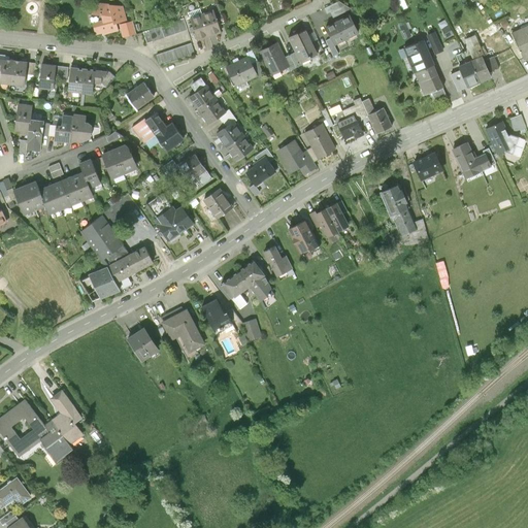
[(341,1),(331,6),(335,15),(345,10),(341,1)]
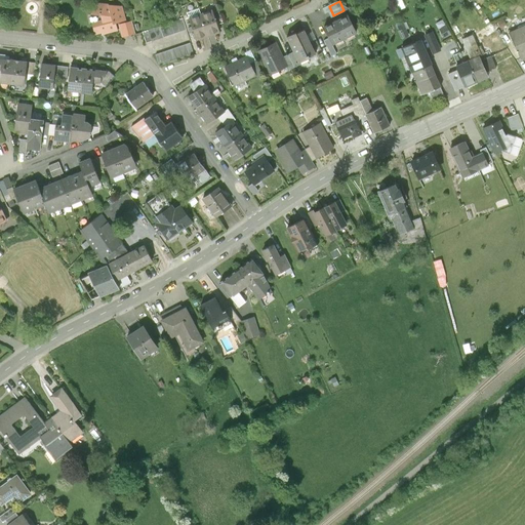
[(92,25),(94,34),(120,31),(118,25),(125,23),(122,6),(89,2),(89,12),(99,13),(101,23),(92,25)]
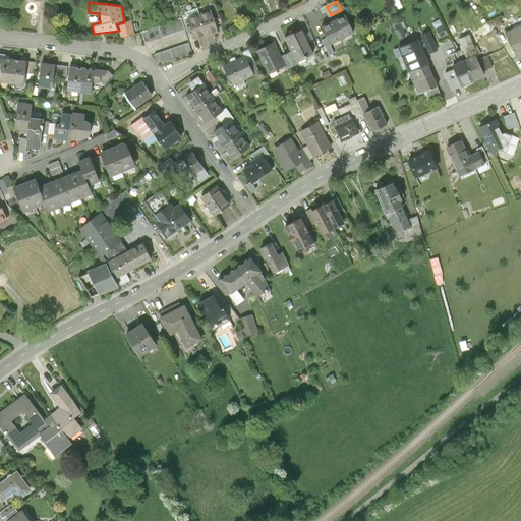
[(200,14),(210,37),(221,32),(213,9),(200,14)]
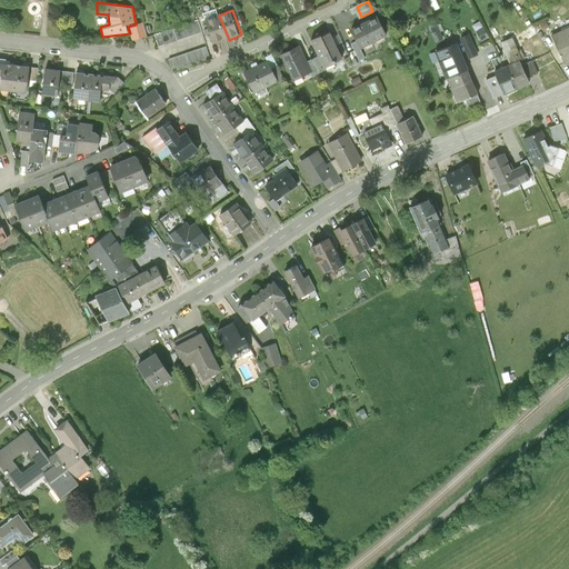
[(229,40),(219,16),(206,20),(216,46),(229,40)]
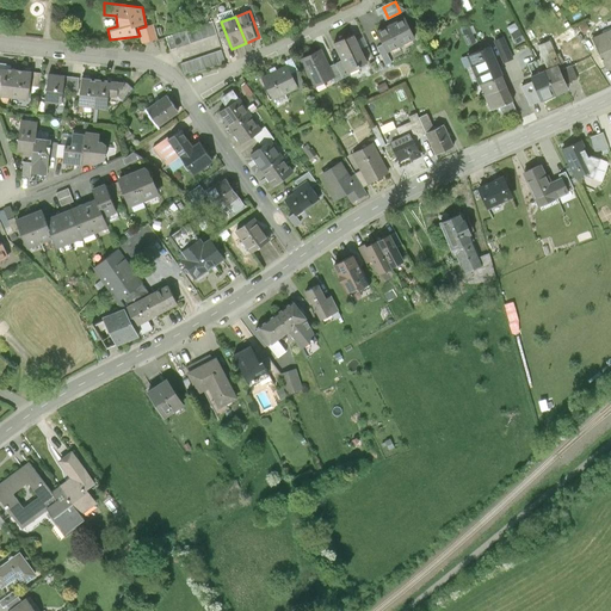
[(409,17),(380,31),(390,54),(419,39),(409,17)]
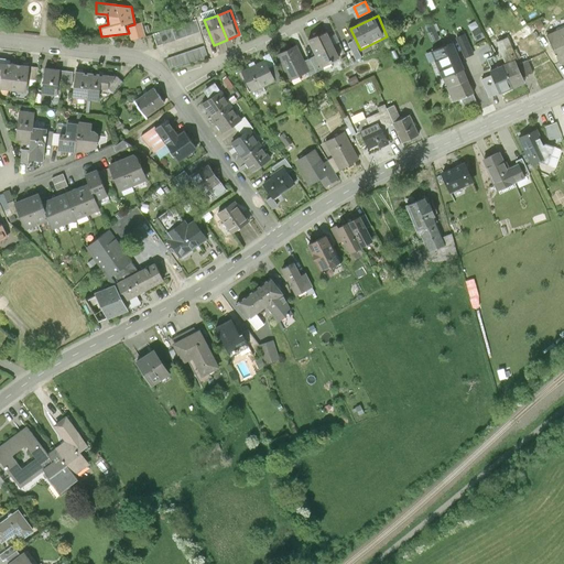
[(196,20),(153,35),(158,47),(201,32),(196,20)]
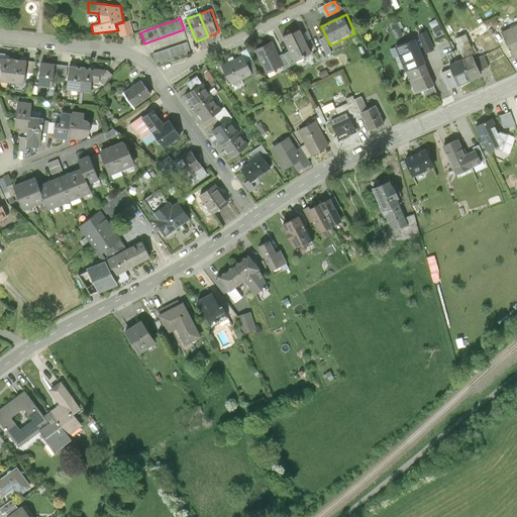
[(123,22),(116,24),(118,30),(119,36),(132,33),(129,21),(123,22)]
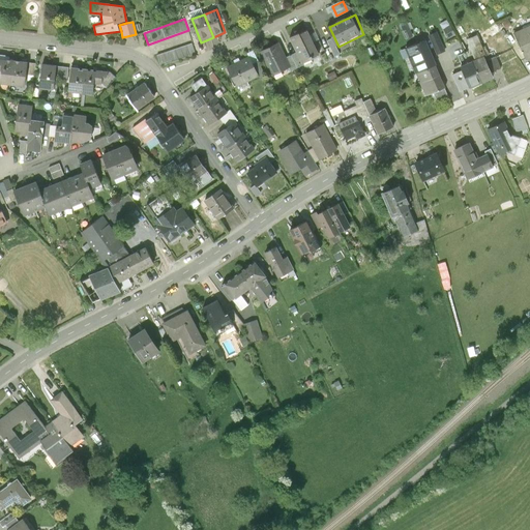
[(529,58),(529,26),(514,34),(526,60),(529,58)]
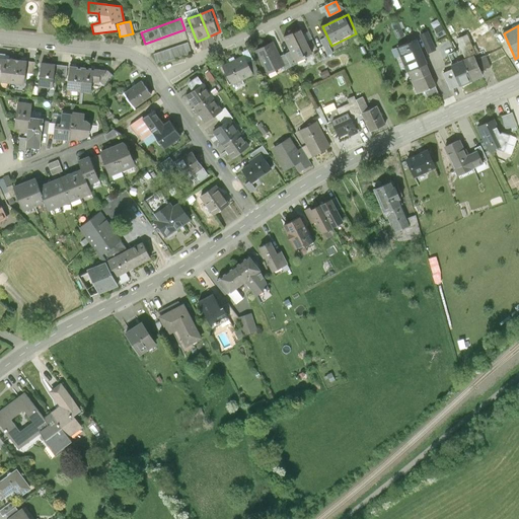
[(314,55),(302,28),(285,38),(297,63),(314,55)]
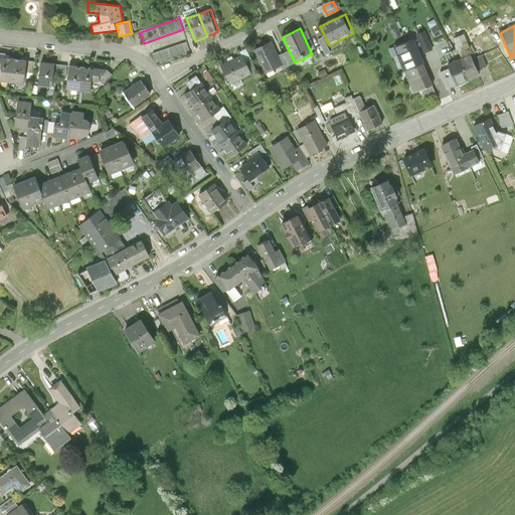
[(395,48),(405,70),(423,62),(414,40),(395,48)]
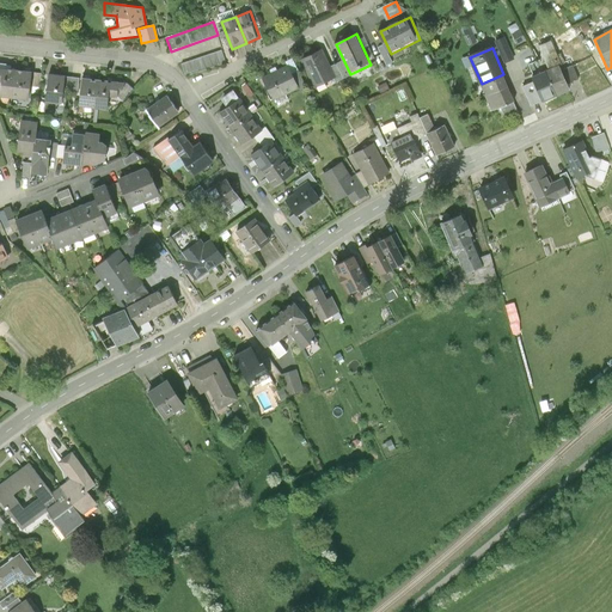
[(222,50),(181,66),(185,78),(227,63),(222,50)]
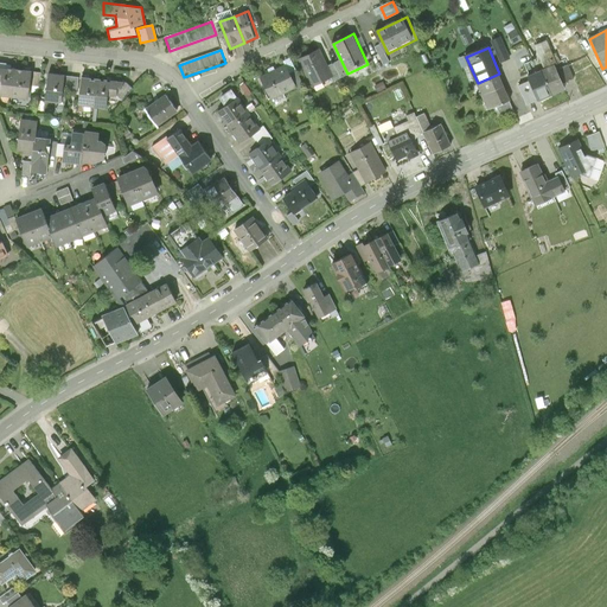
[(336,77),(321,50),(299,61),(313,88),(336,77)]
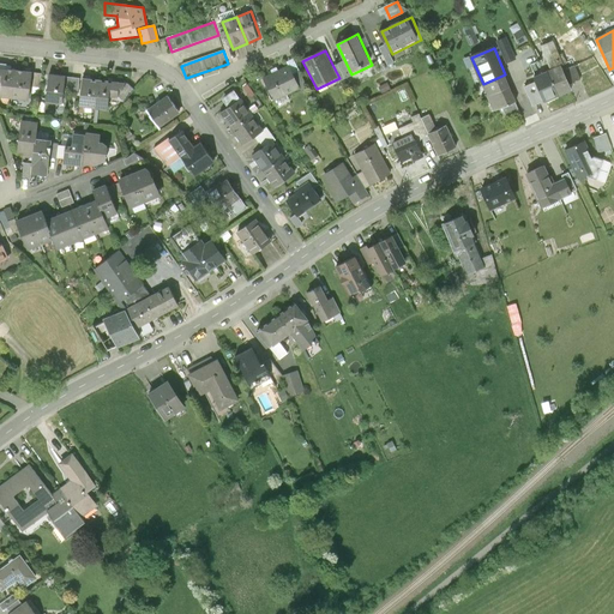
[(567,64),(551,71),(563,96),(578,90),(567,64)]
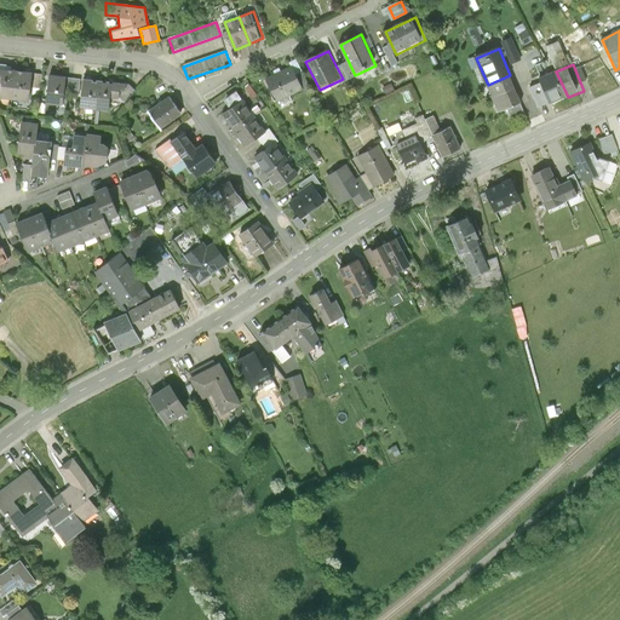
[(304,90),(293,67),(265,79),(276,103),(304,90)]
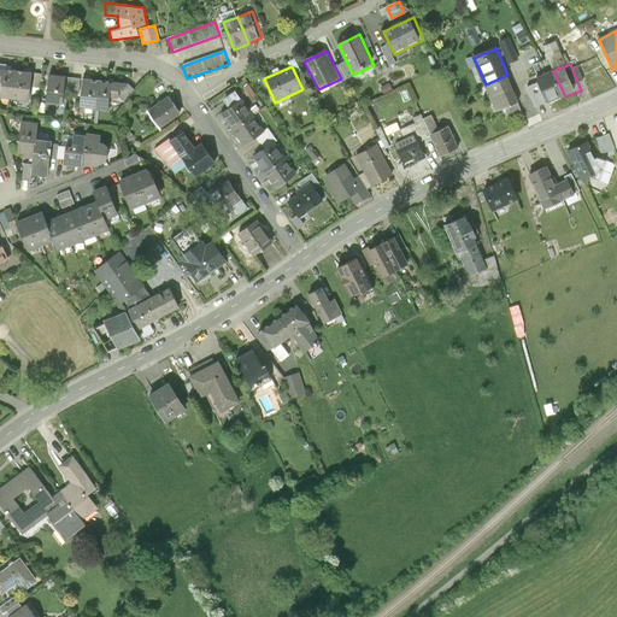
[(0,98),(13,100),(17,71),(0,69),(0,98)]
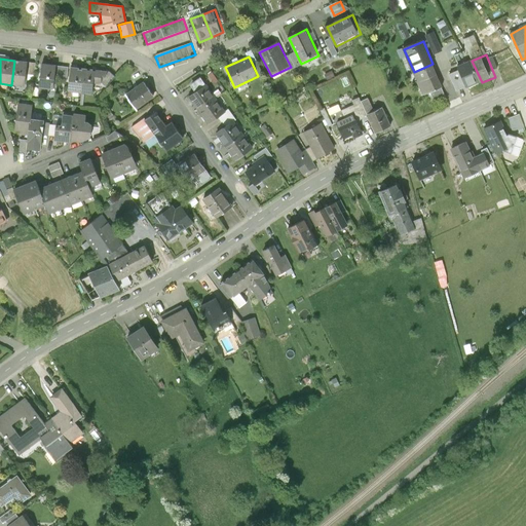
[(29,63),(14,61),(11,85),(26,87),(29,63)]
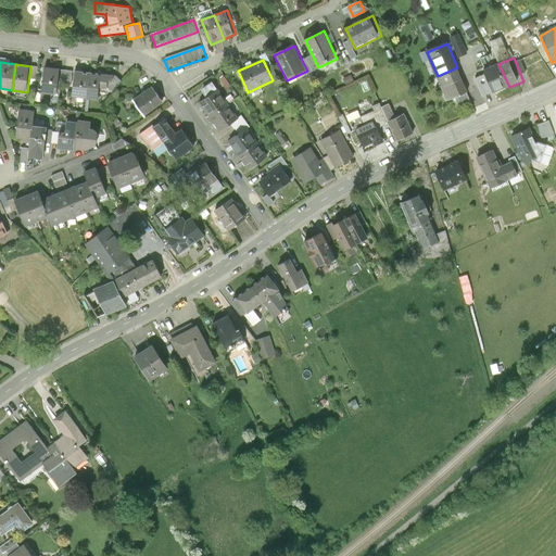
[(509,87),(498,64),(484,71),(494,93),(509,87)]
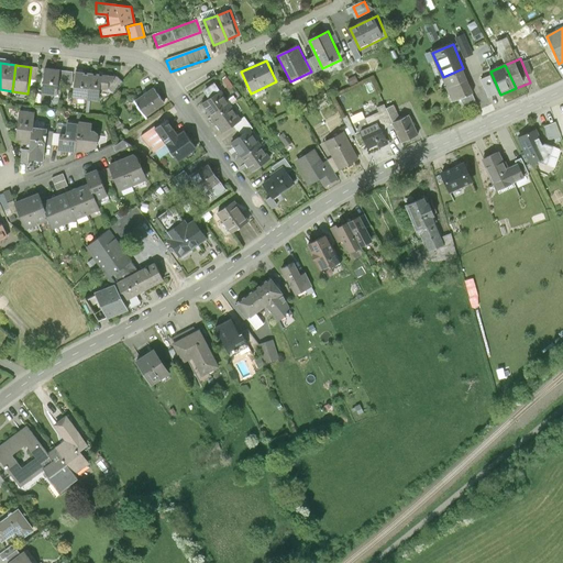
[(443,77),(449,89),(468,80),(463,68),(443,77)]
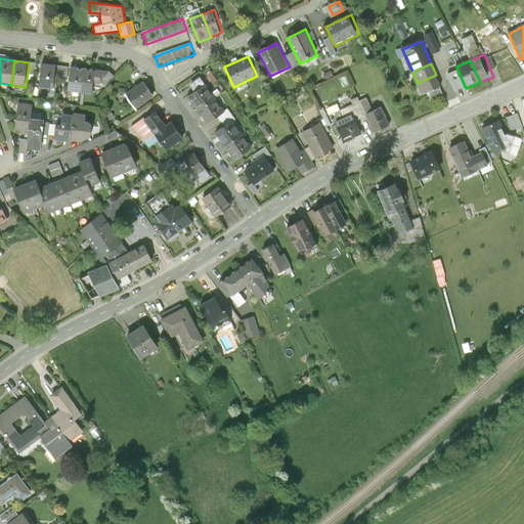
[(56,67),(42,64),(40,89),(53,90),(54,79),(56,67)]
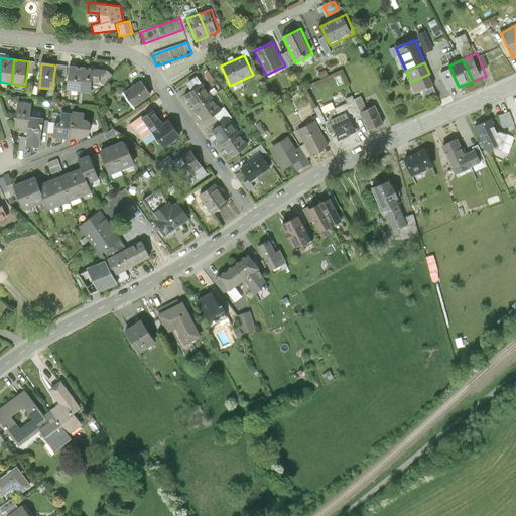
[(68,67),(55,66),(53,78),(67,79),(68,67)]
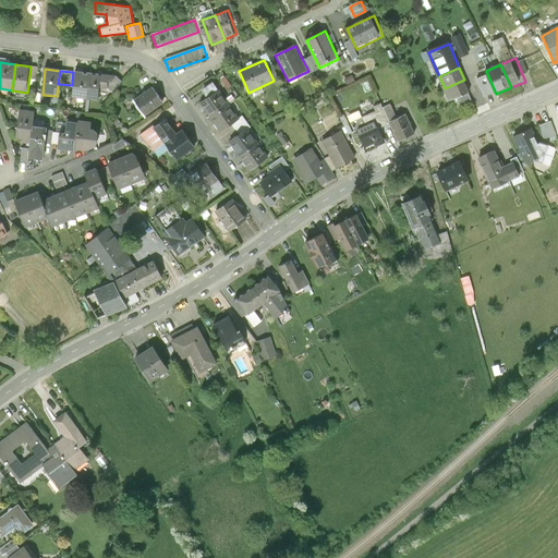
[(84,101),(87,74),(73,72),(72,85),(71,99),(84,101)]
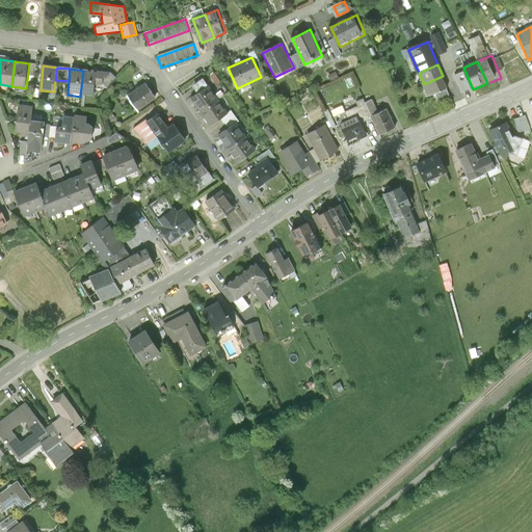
[(83,71),(80,97),(94,98),(95,85),(98,72),(83,71)]
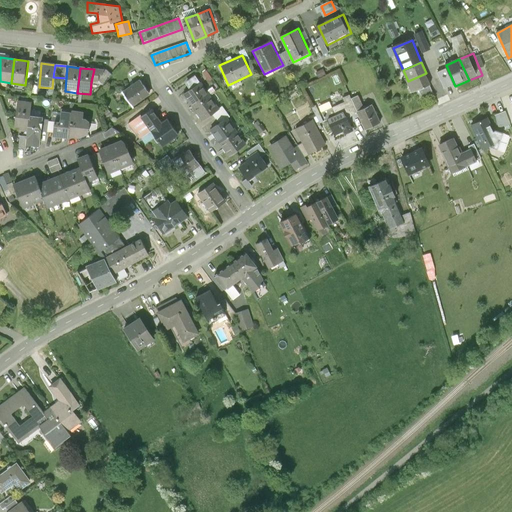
[(105,71),(94,69),(91,82),(103,84),(105,71)]
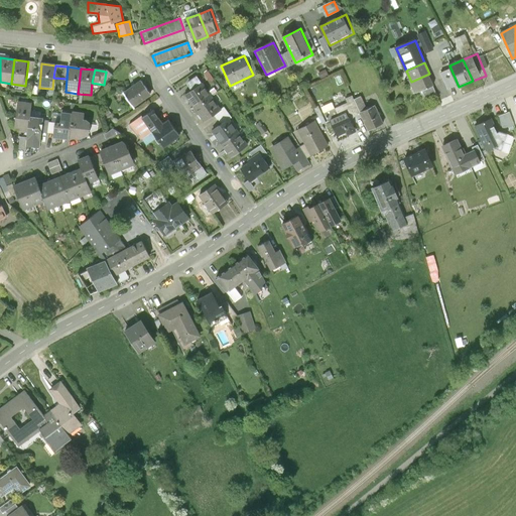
[(434,87),(429,74),(411,82),(417,95),(434,87)]
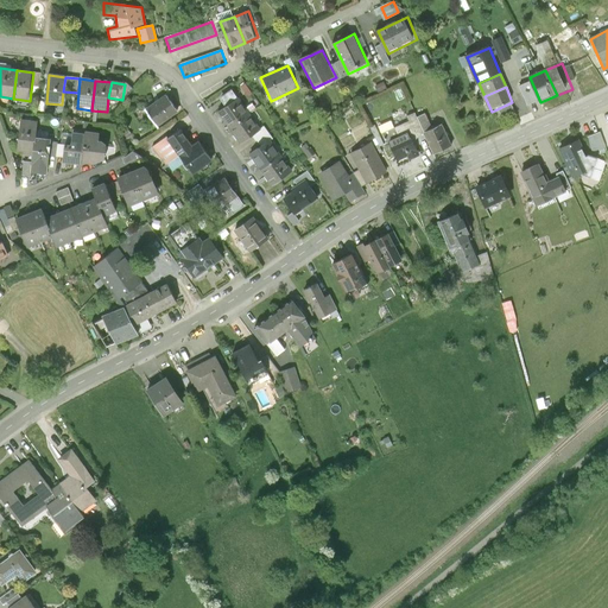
[(179,114),(166,95),(147,109),(159,127),(179,114)]
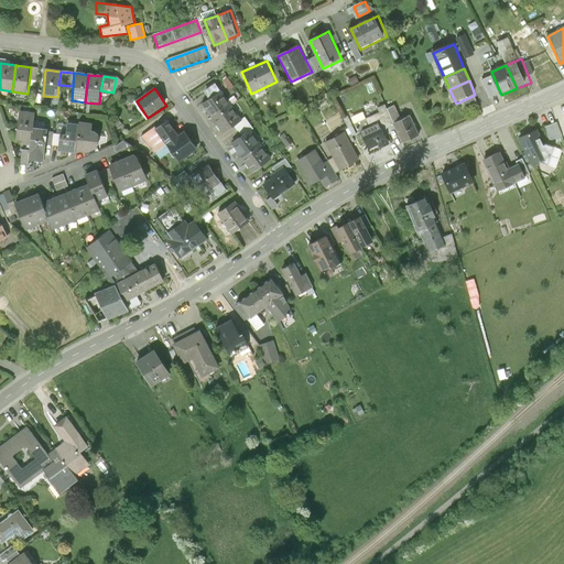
[(203,106),(213,120),(234,107),(223,91),(203,106)]
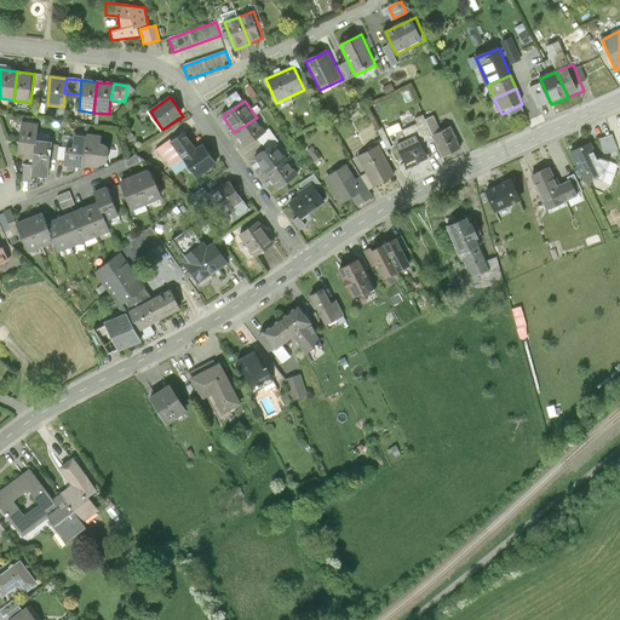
[(268,133),(257,118),(234,132),(246,149),(268,133)]
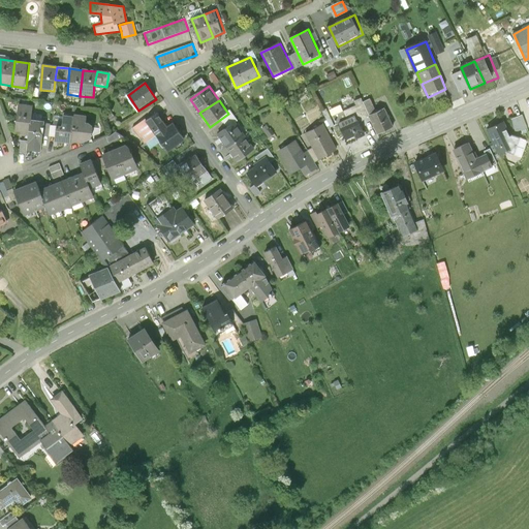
[(31,120),(33,105),(19,104),(16,135),(29,137),(31,120)]
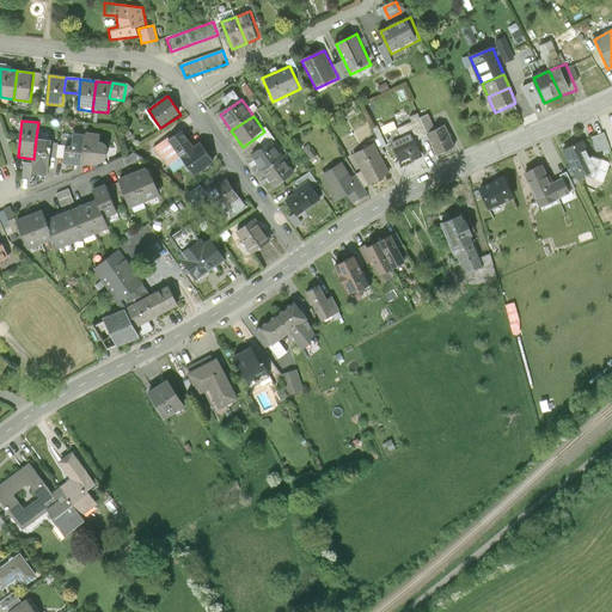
[(446,126),(428,134),(440,159),(458,150),(446,126)]
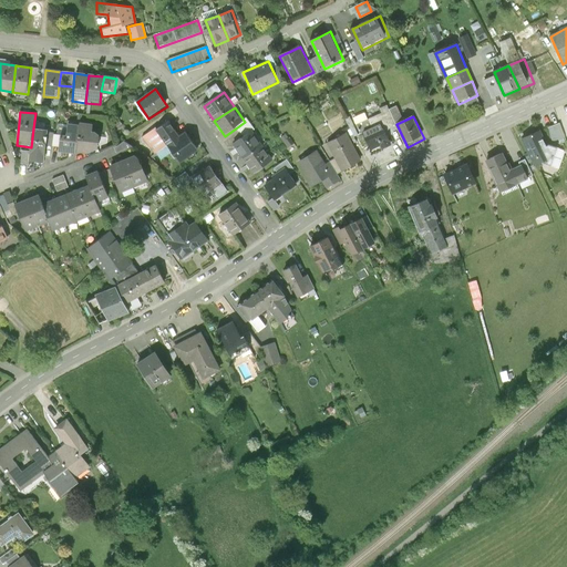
[(186,134),(181,138),(167,120),(143,137),(160,161),(172,152),(181,165),(199,153),(186,134)]
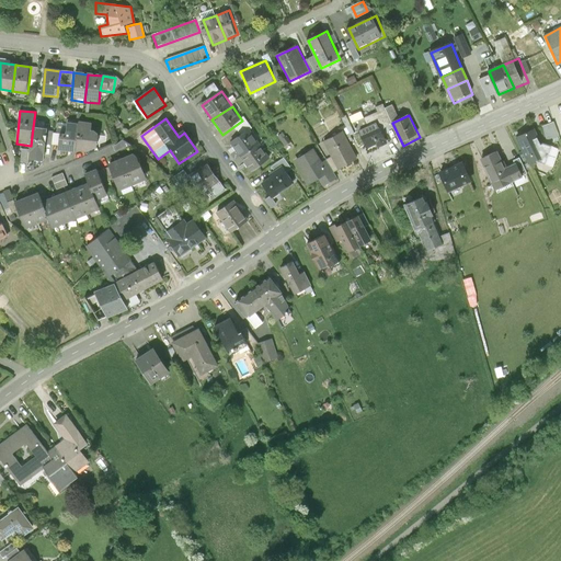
[(77,153),(80,124),(67,123),(66,136),(59,135),(58,151),(77,153)]
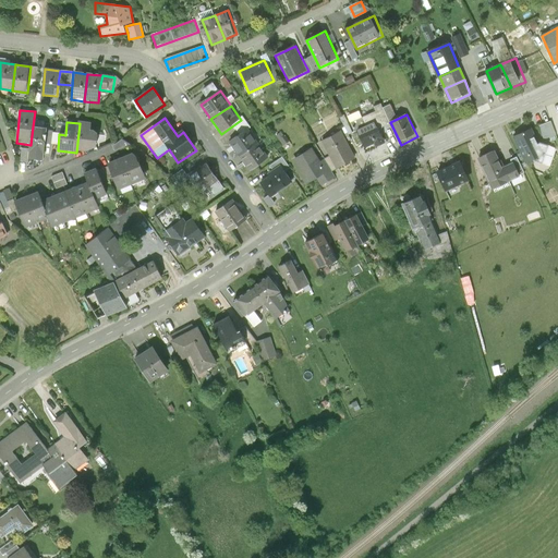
[(385,143),(375,122),(356,130),(366,152),(385,143)]
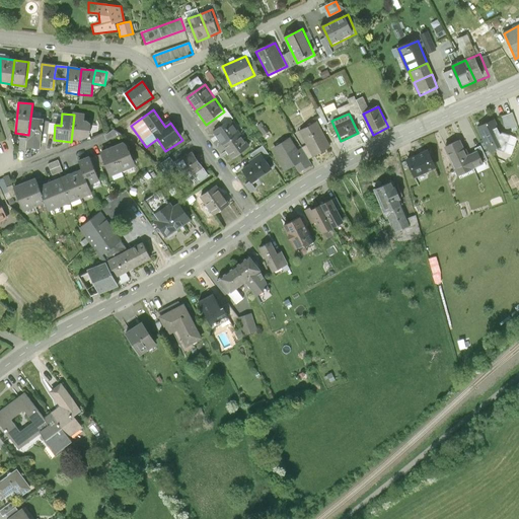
[(513,114),(500,120),(505,131),(518,125),(513,114)]
